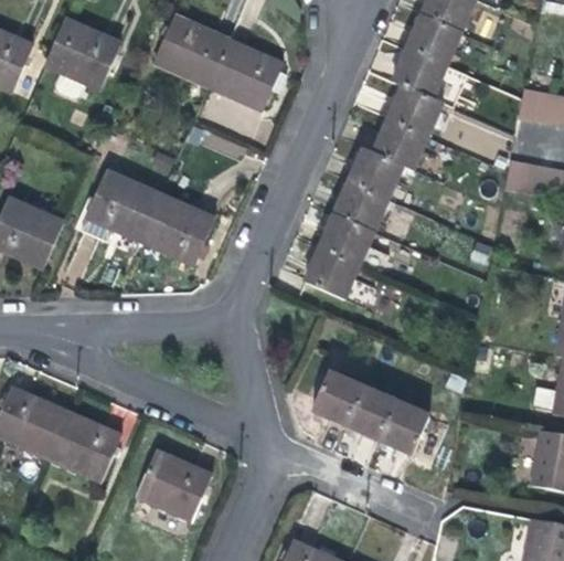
[(424,0),(419,13),(459,31),(472,0),(424,0)]
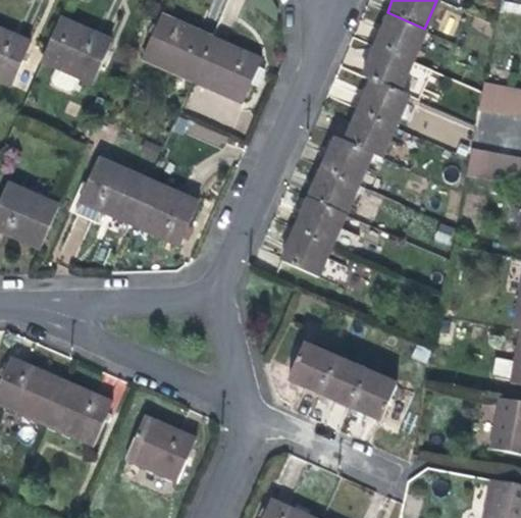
[(192,78),(211,35),(160,12),(142,55),(192,78)]
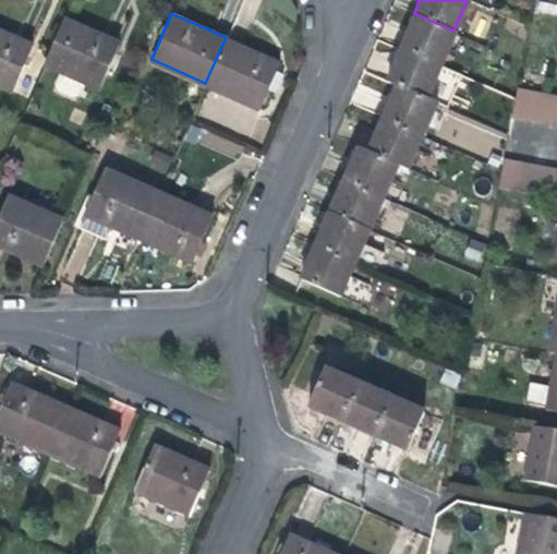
[(453,31),(414,13),(400,46),(439,63),(453,31)]
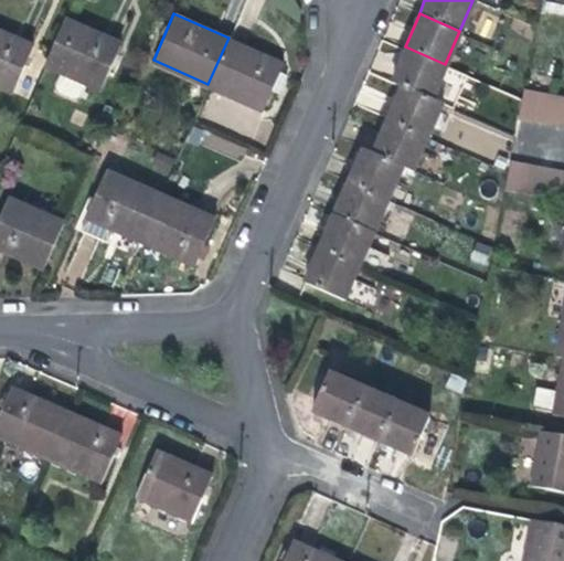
[(121,41),(65,14),(44,62),(61,69),(54,88),(81,99),(88,80),(102,85),(121,41)]
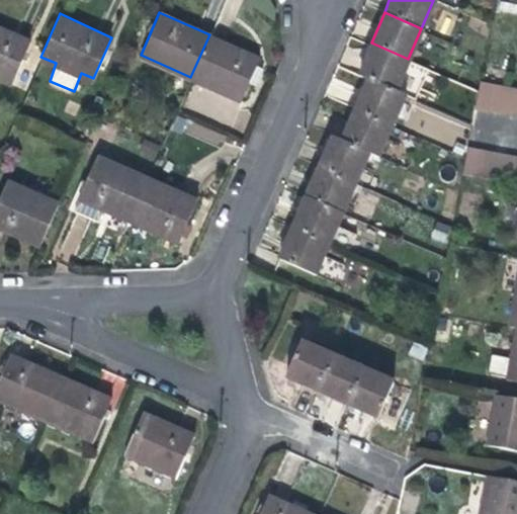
[(29,38),(0,25),(0,76),(10,81),(29,38)]
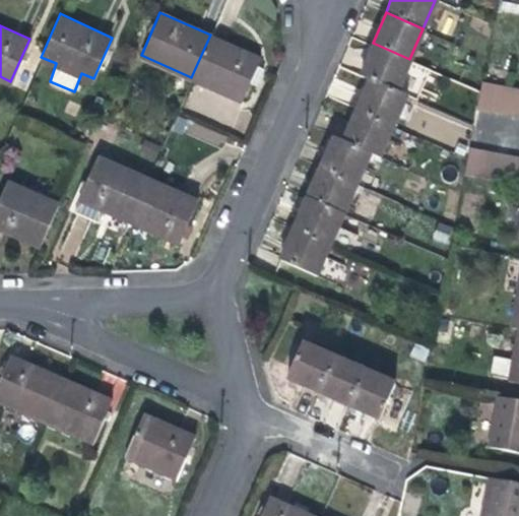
[(258,56),(210,35),(191,77),(240,99),(258,56)]
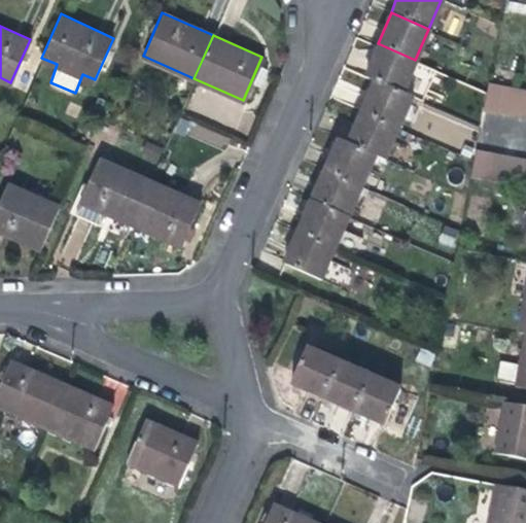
[(415,60),(378,43),(363,74),(373,78),(401,91),(415,60)]
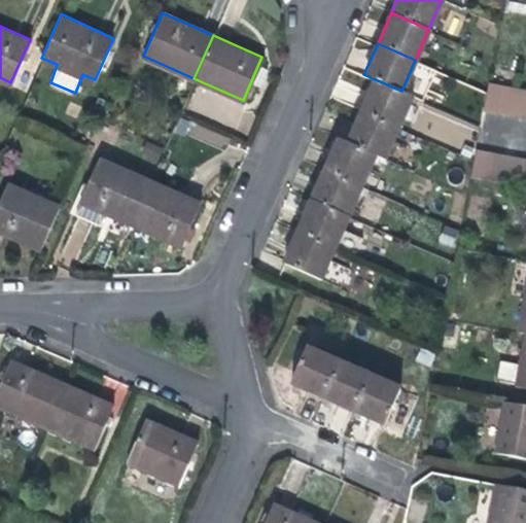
[(411,95),(401,91),(373,78),(359,109),(398,126),(411,95)]
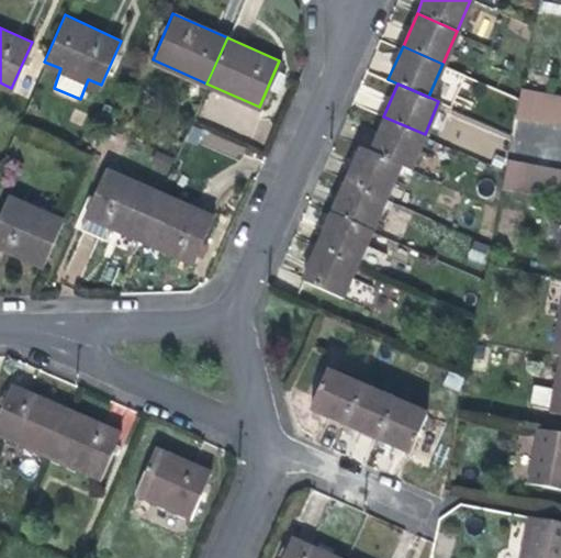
[(560,96),(518,88),(513,116),(560,125),(560,96)]
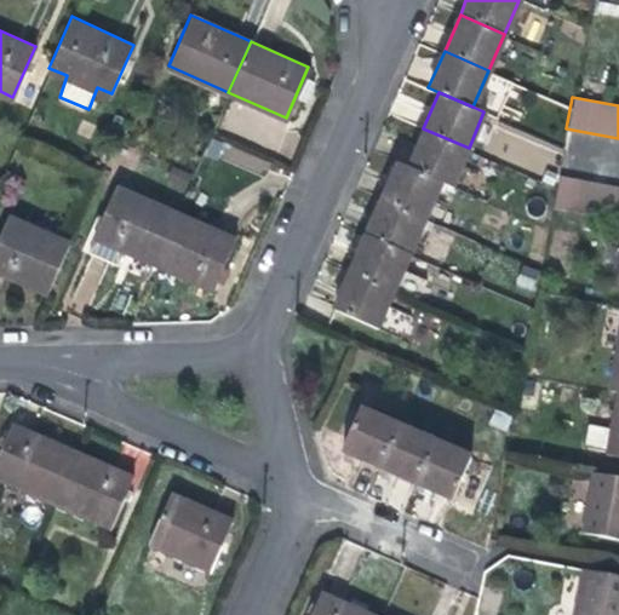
[(469,148),(423,128),(408,165),(441,179),(453,184),(469,148)]
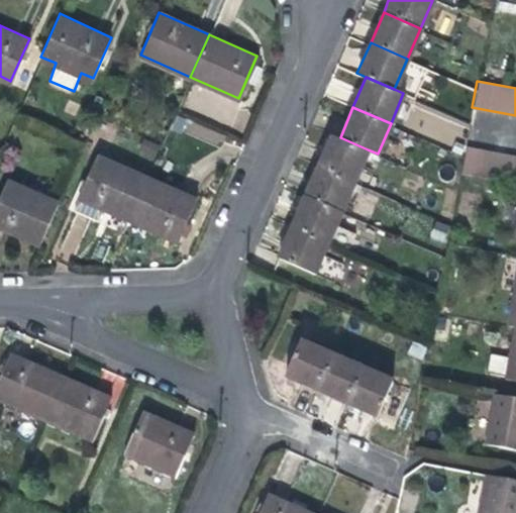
[(354,180),(368,149),(340,137),(330,133),(318,163),(354,180)]
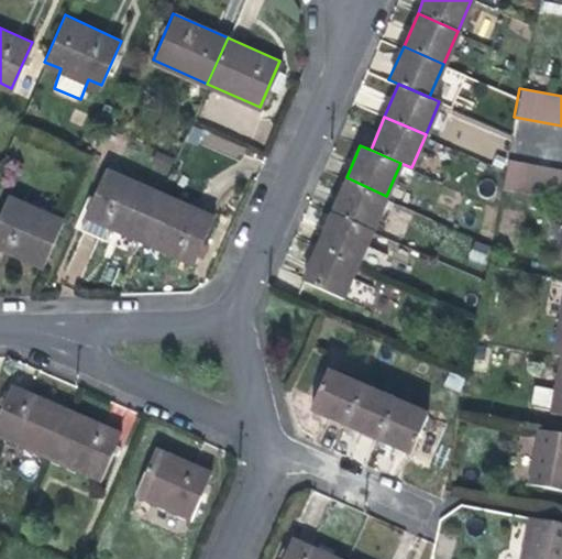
[(561,198),(561,167),(507,157),(502,186),(561,198)]
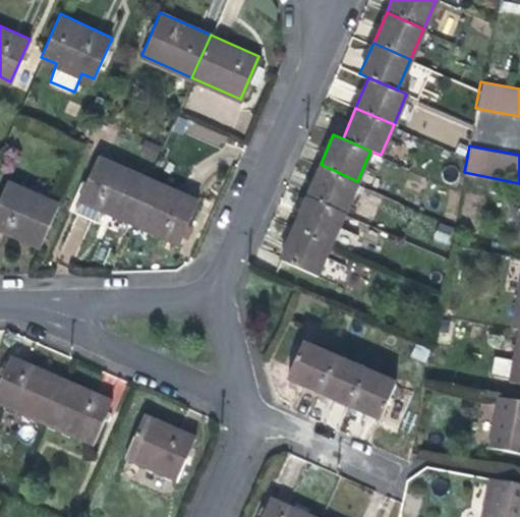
[(79,196),(129,219),(148,177),(98,155),(79,196)]
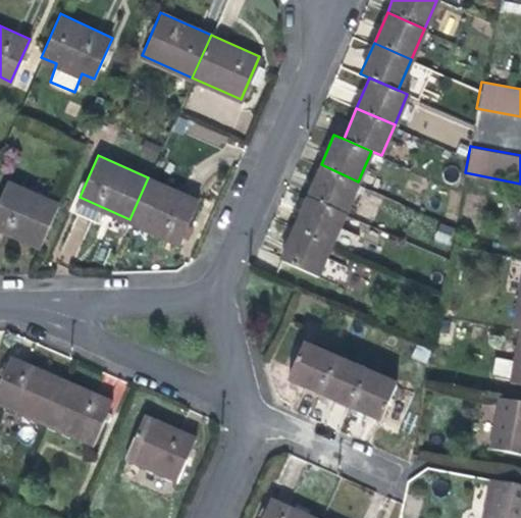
[(308,196),(346,212),(358,182),(321,164),(308,196)]
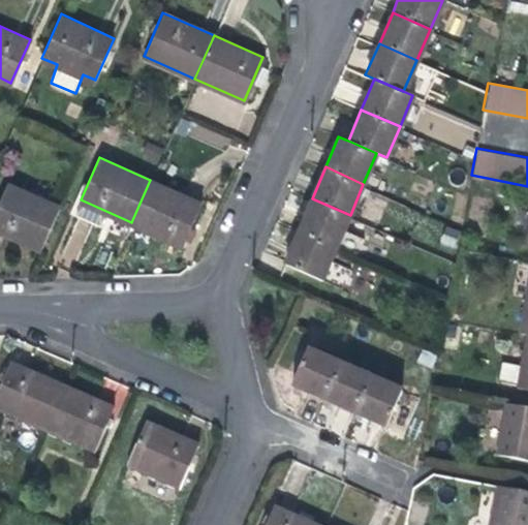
[(0,229),(40,249),(59,206),(3,180),(0,186),(0,229)]
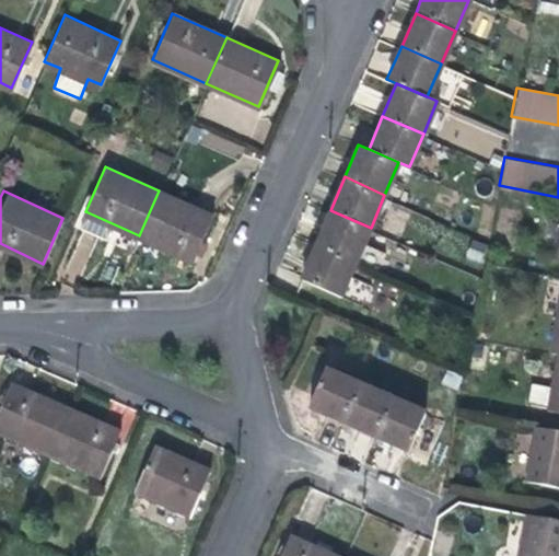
[(159,190),(139,235),(193,259),(211,215),(159,190)]
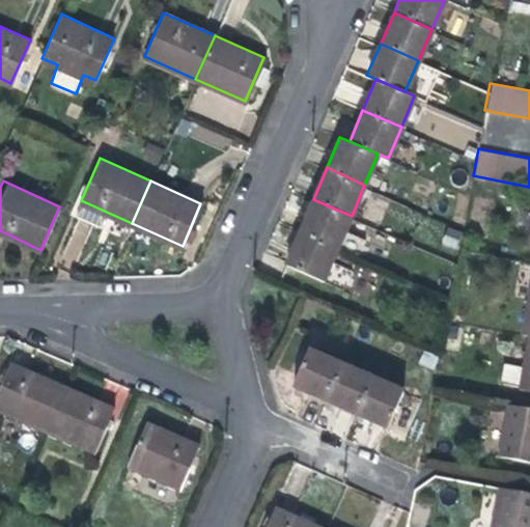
[(300,229),(338,247),(352,216),(313,199),(300,229)]
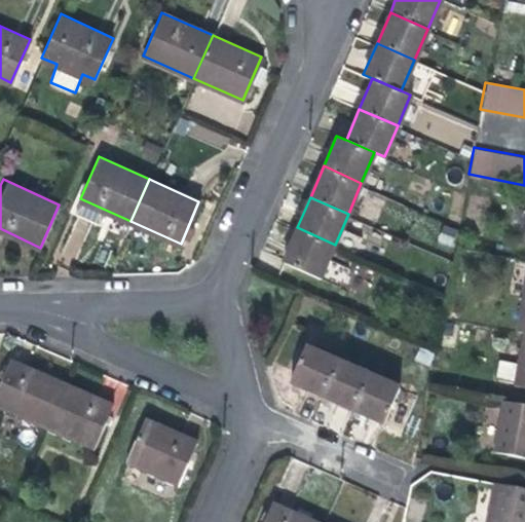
[(452,243),(457,226),(441,221),(436,237),(452,243)]
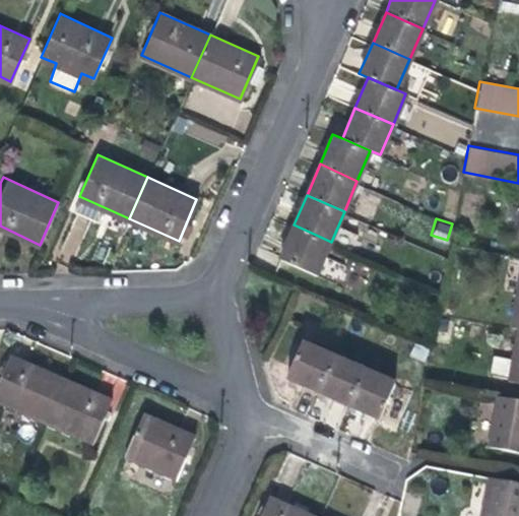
[(317,272),(331,242),(294,224),(280,256),(317,272)]
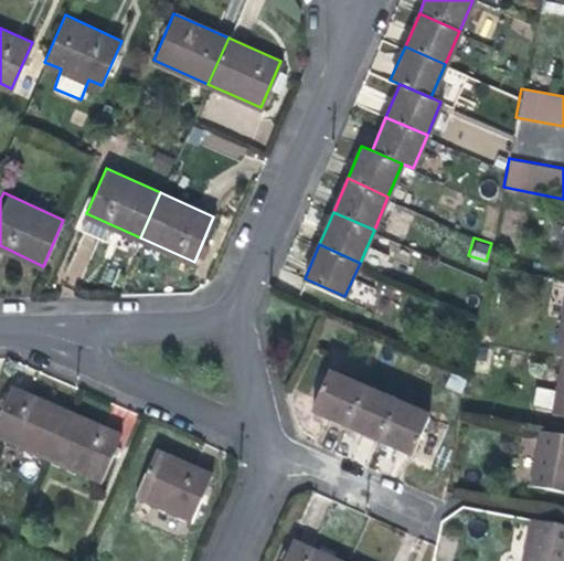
[(312,410),(346,424),(363,383),(330,369),(312,410)]
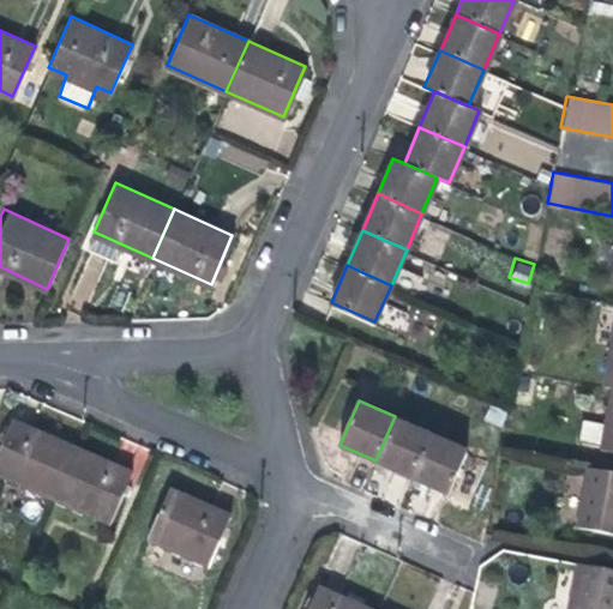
[(596,440),(602,418),(583,414),(577,435),(596,440)]
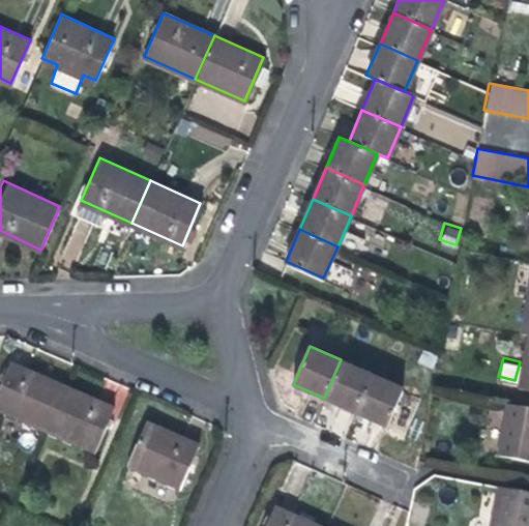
[(324,398),(354,411),(371,373),(341,359),(324,398)]
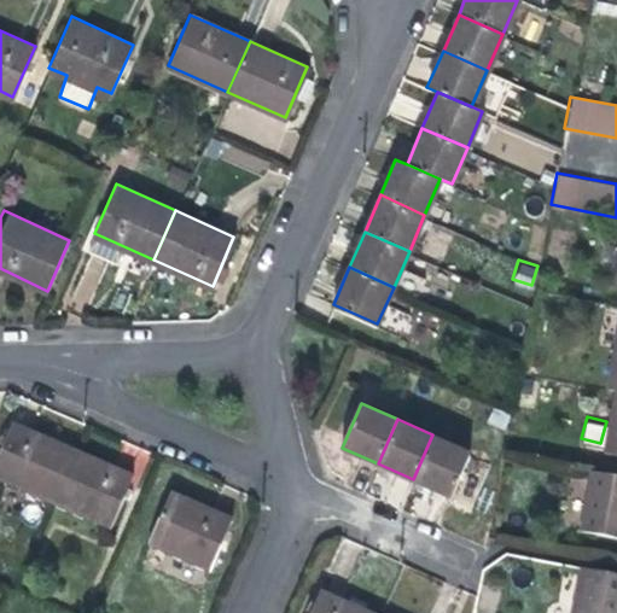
[(0,474),(51,497),(73,448),(12,421),(0,447),(0,474)]
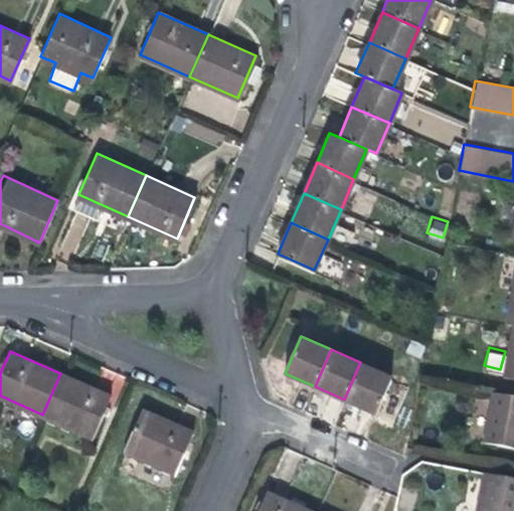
[(360,362),(344,399),(375,413),(391,375),(360,362)]
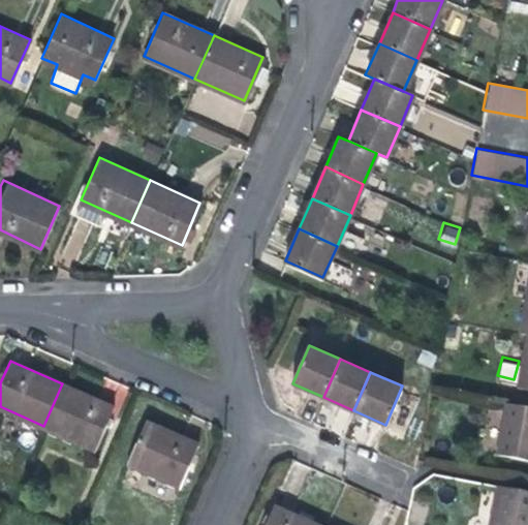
[(113,405),(62,383),(43,426),(94,449),(113,405)]
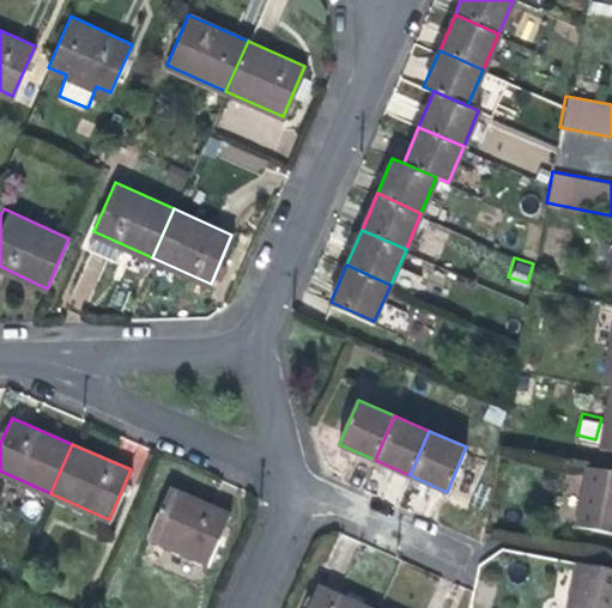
[(611,470),(593,467),(581,526),(611,532),(611,470)]
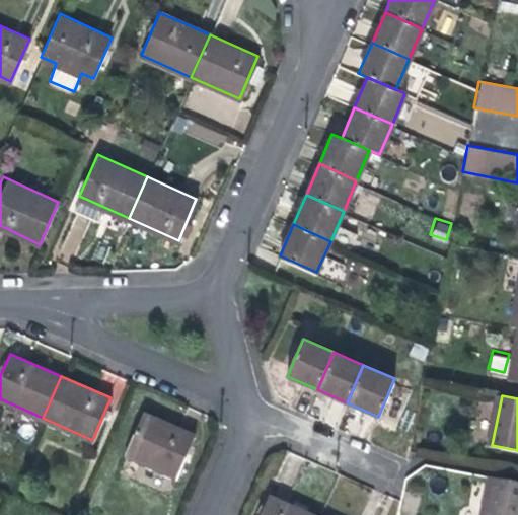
[(143,413),(125,453),(175,476),(193,434),(143,413)]
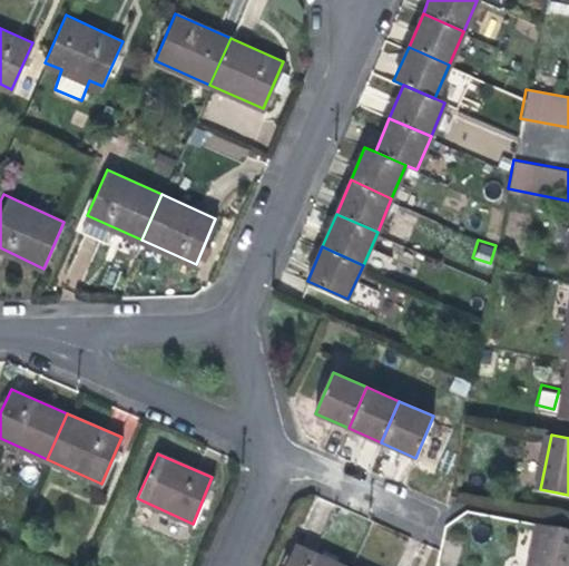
[(568,565),(568,526),(536,520),(527,565),(568,565)]
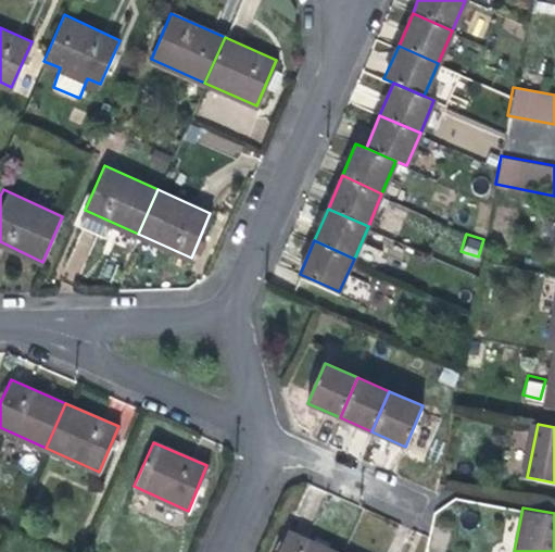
[(277,551),(337,551),(288,529),(277,551)]
